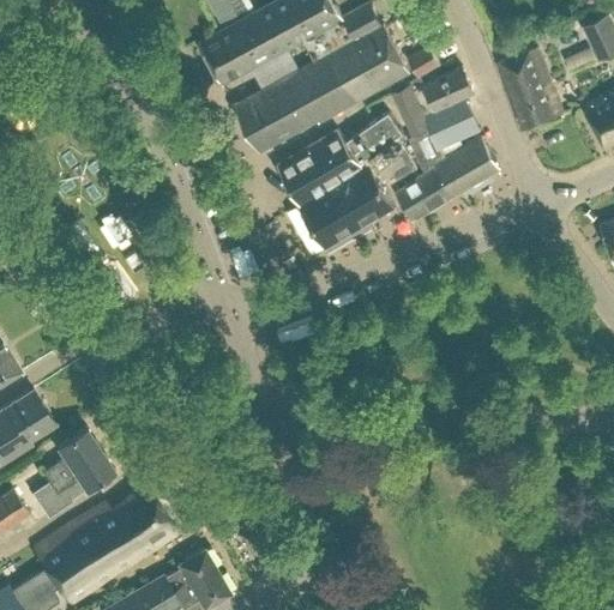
[(202,42),(203,42),(226,84),(252,70),(289,49),(304,42),(314,62),(353,42),(381,28),(385,25),(385,24),(384,22),(381,23),(372,5),(344,19),(333,0),(278,0),(257,12),(241,20),(224,30),(202,42)]
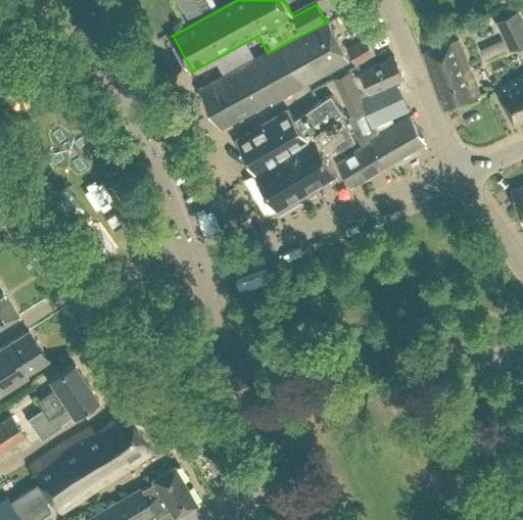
[(176,0),(191,26),(205,17),(219,10),(212,0),(176,0)]
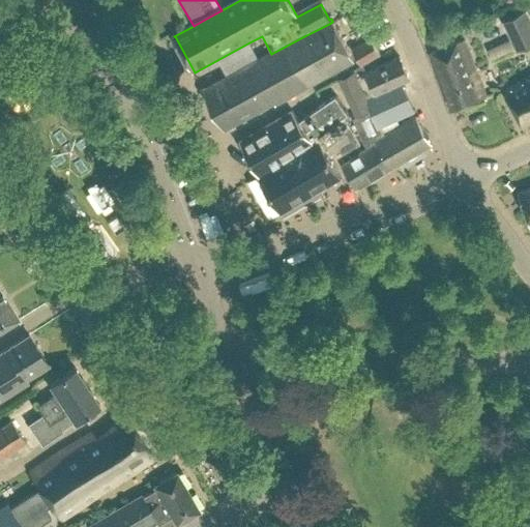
[(354,10),(345,16),(351,26),(360,20),(354,10)]
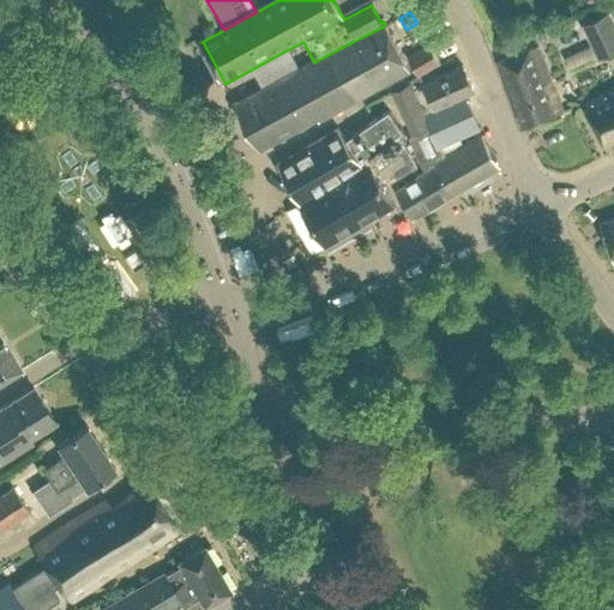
[(597,58),(599,60),(613,53),(613,23),(609,14),(583,26),(591,46),(597,58)]
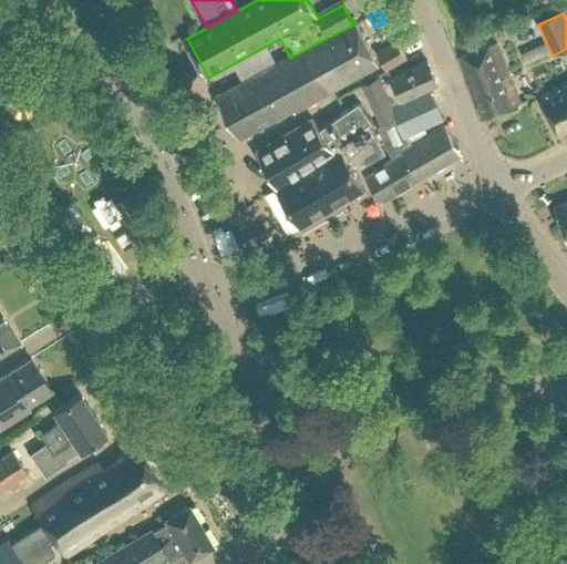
[(352,26),(326,39),(350,83),(379,67),(380,67),(356,23),(352,26)]
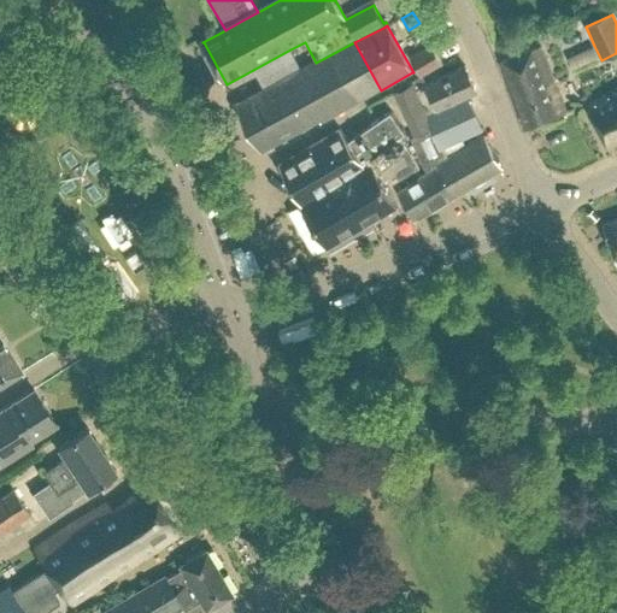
[(264,152),(278,143),(319,122),(321,124),(381,90),(354,42),(316,63),(303,71),(265,92),(239,105),(236,106),(262,153),(264,152)]
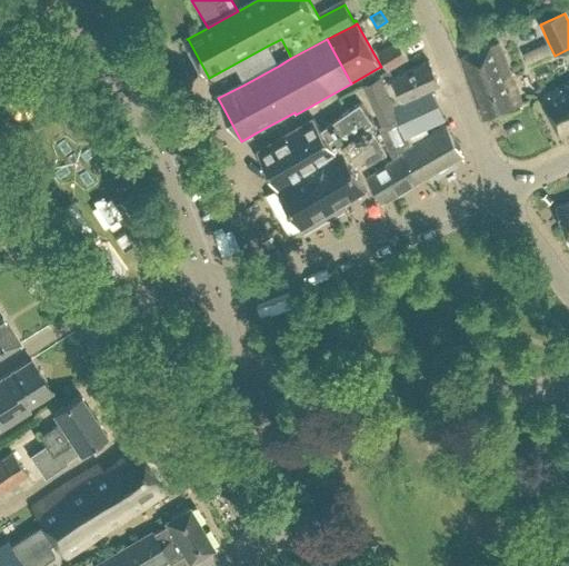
[(378,53),(388,70),(408,59),(398,42),(378,53)]
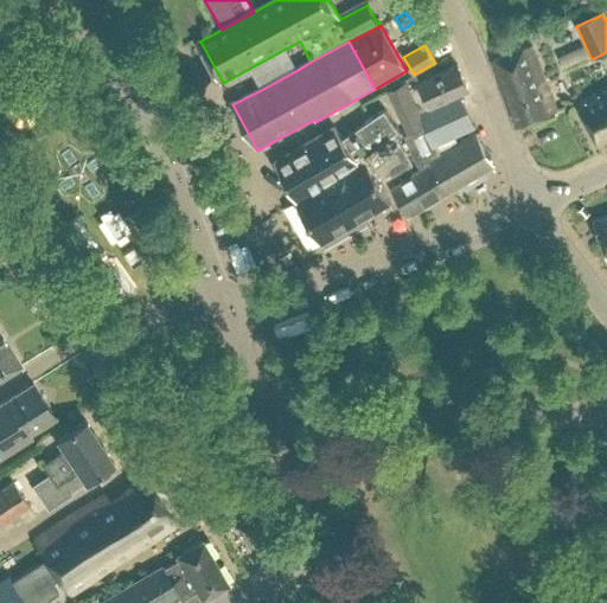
[(563,70),(590,57),(585,45),(568,52),(557,58),(563,70)]
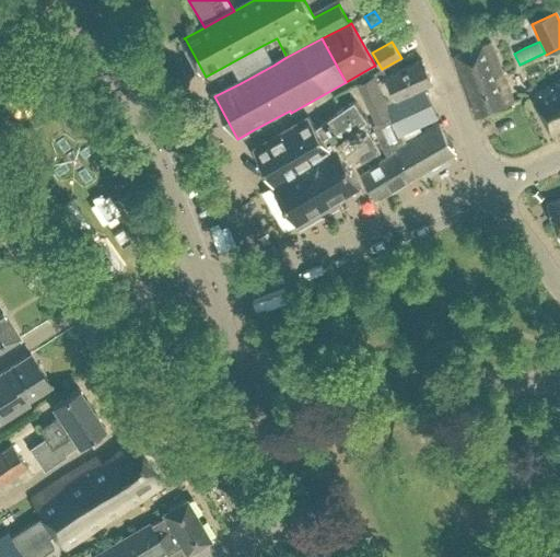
[(455,58),(478,119),(513,105),(491,45),(455,58)]
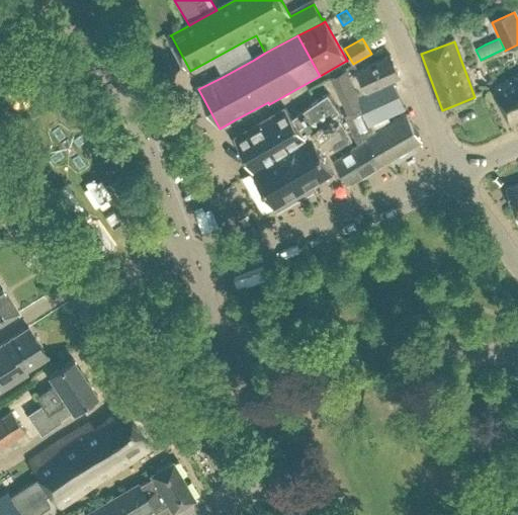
[(348,115),(352,113),(363,108),(371,125),(372,125),(374,130),(391,122),(390,117),(405,110),(393,83),(401,79),(391,57),(358,72),(358,73),(349,77),(347,73),(332,79),(348,115)]
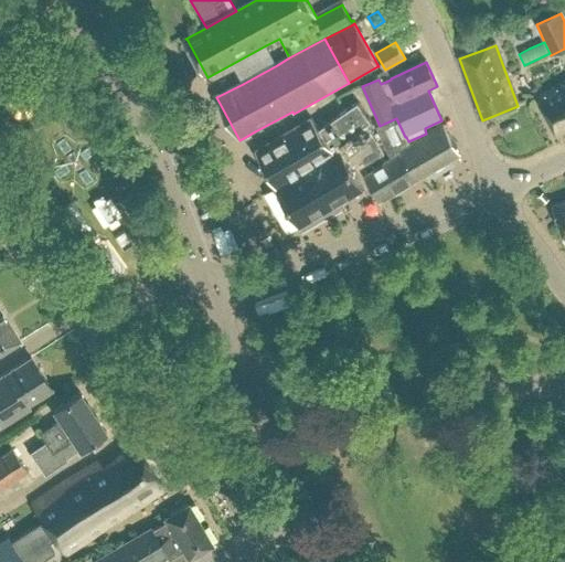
[(564,83),(536,98),(562,147),(564,145),(564,83)]
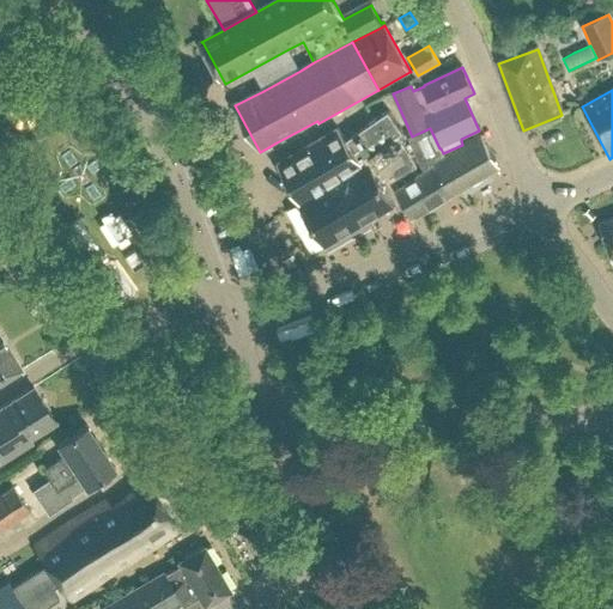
[(285,159),(277,164),(296,196),(301,202),(308,198),(362,165),(359,162),(399,138),(402,135),(389,113),(344,140),(338,129),(337,127),(285,159)]
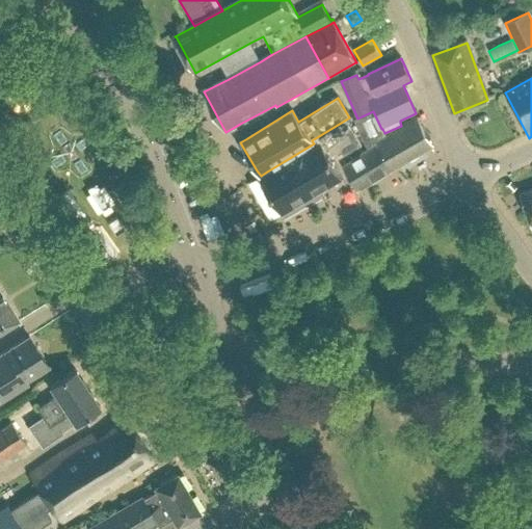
[(345,167),(358,191),(432,147),(417,118),(396,131),(397,132),(376,144),(377,146),(361,156),(362,157),(345,167)]
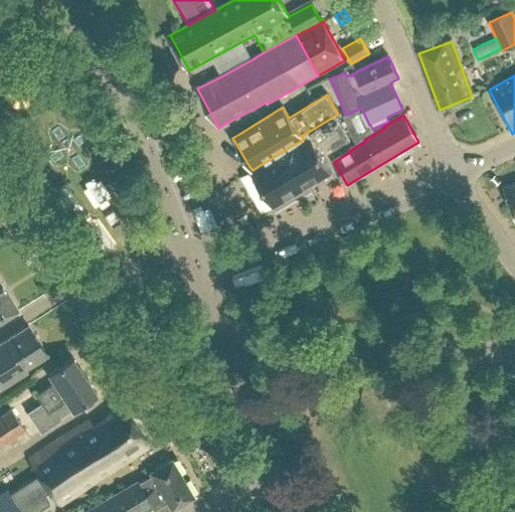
[(252,170),(250,171),(274,208),(332,173),(327,165),(322,158),(350,140),(335,116),(302,136),(304,139),(259,166),(252,170)]
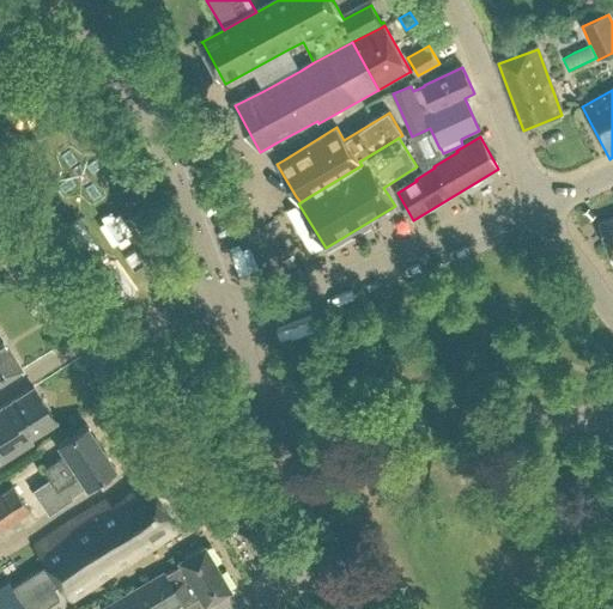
[(612,219),(600,224),(612,259),(612,219)]
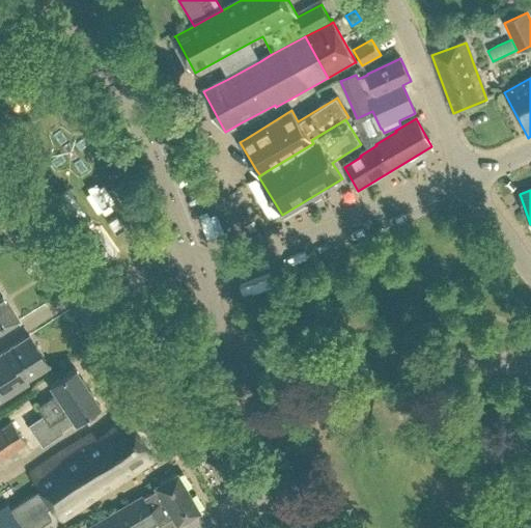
[(0,332),(18,322),(0,293),(0,332)]
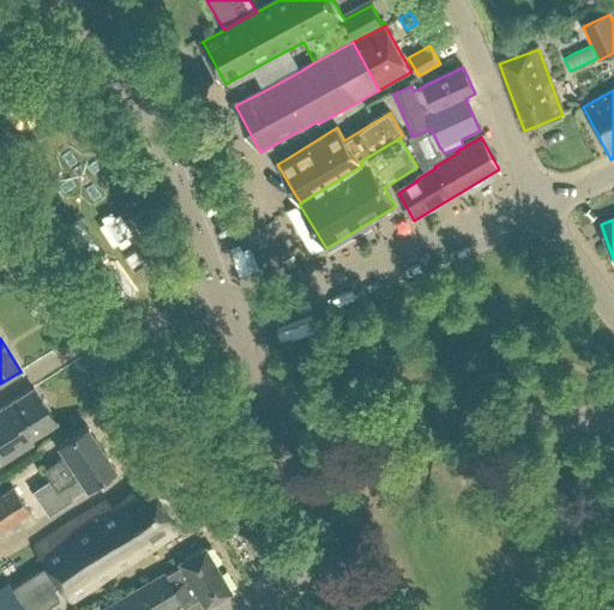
[(0,464),(31,445),(29,441),(55,426),(34,390),(6,408),(12,417),(0,424),(0,423),(0,464)]
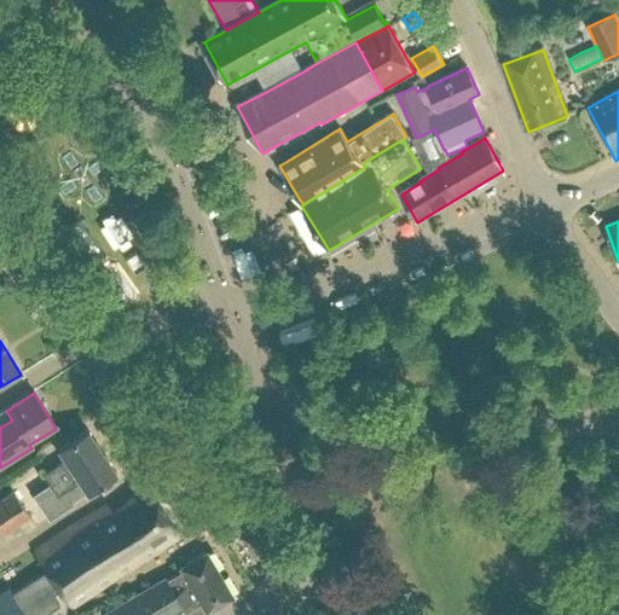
[(33,497),(33,498),(102,452),(88,430),(58,450),(65,462),(44,475),(50,485),(33,497)]
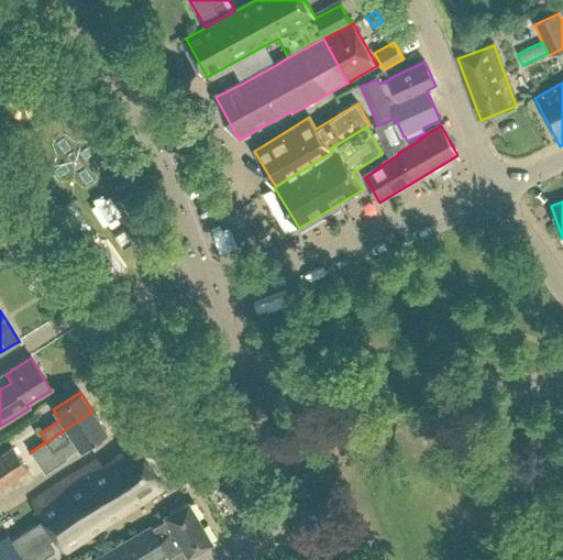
[(92,412),(30,453),(44,474),(67,460),(65,458),(106,432),(92,412)]
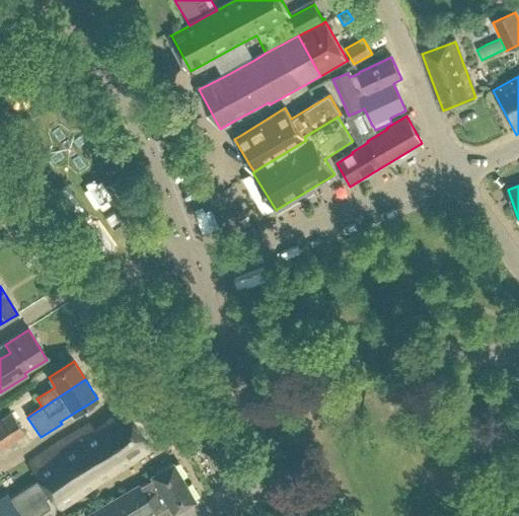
[(150,450),(124,410),(123,410),(124,411),(93,430),(89,425),(28,463),(41,483),(50,497),(58,510),(150,450)]
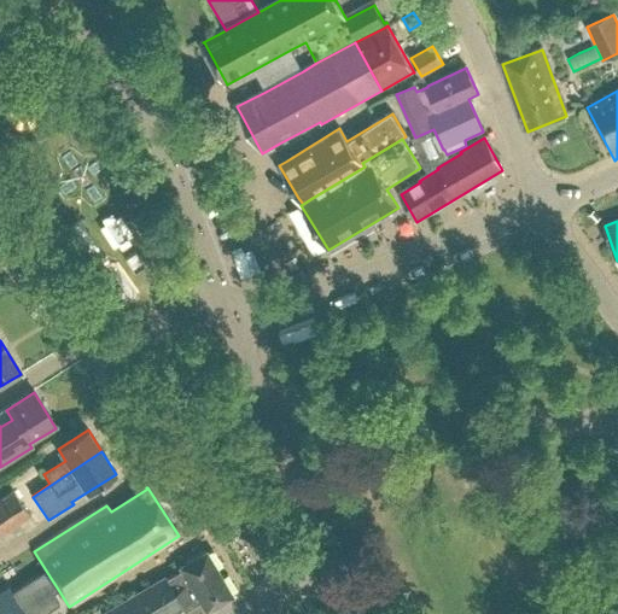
[(0,501),(0,536),(30,516),(13,492),(0,501)]
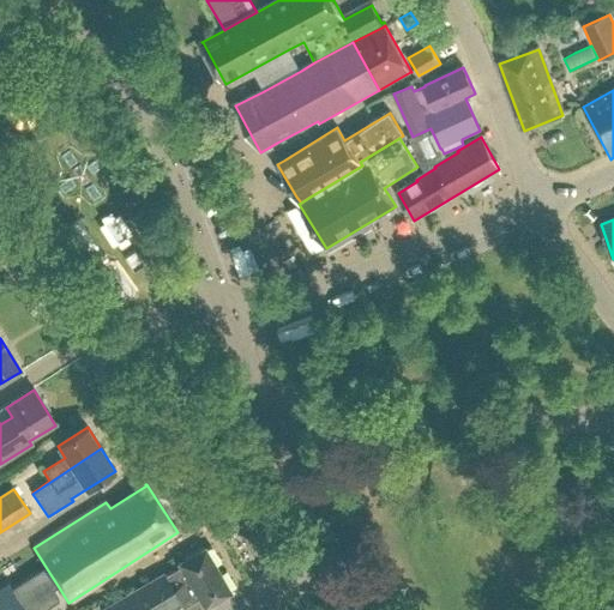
[(100,609),(97,605),(91,609),(184,609),(194,609),(191,604),(198,599),(203,608),(204,609),(206,609),(232,593),(205,548),(178,565),(180,568),(109,609),(100,609)]
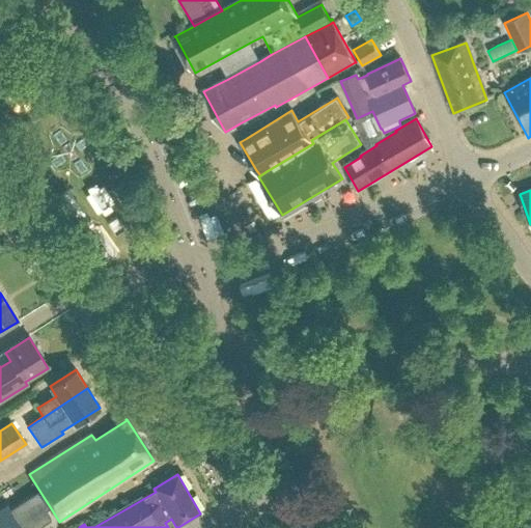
[(42,494),(9,515),(18,527),(40,527),(50,522),(44,513),(51,508),(42,494)]
